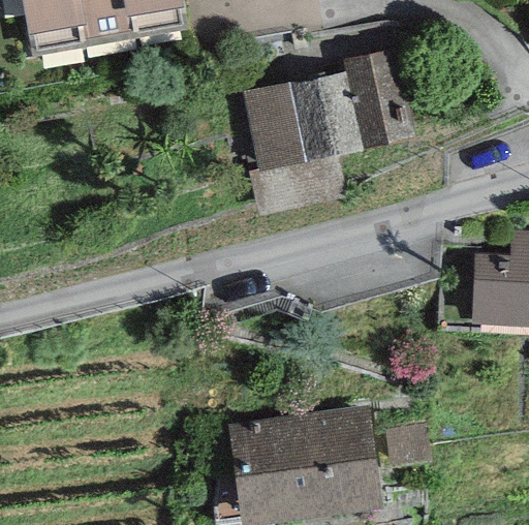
[(23,0),(33,52),(189,25),(184,0),(23,0)]
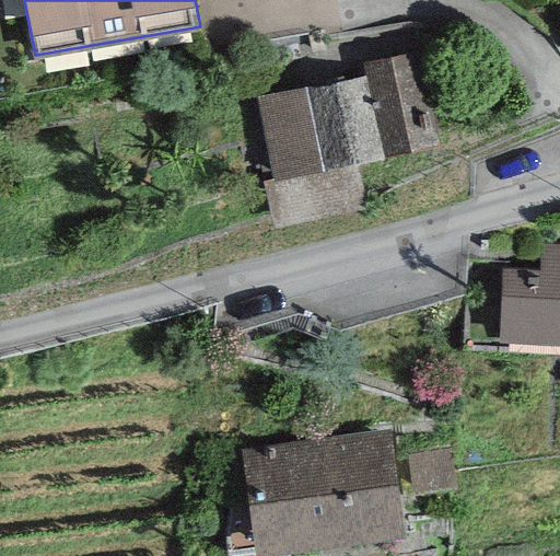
[(362,77),(256,101),(276,182),(445,141),(423,48),(359,64),(362,77)]
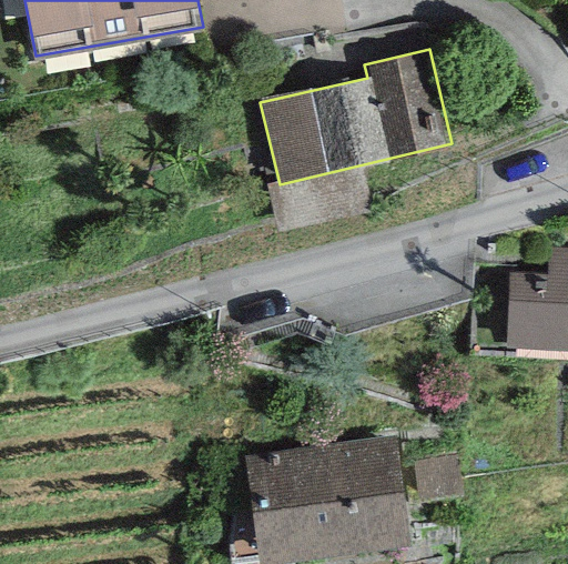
[(567,249),(549,249),(548,274),(508,272),(506,342),(567,344),(567,249)]
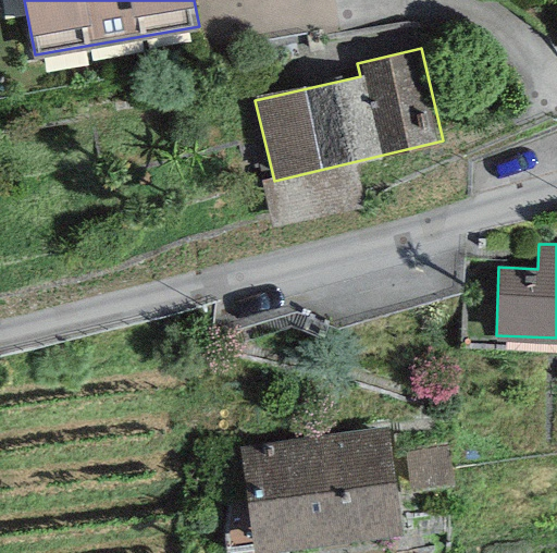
[(385,425),(240,446),(247,490),(231,492),(226,524),(226,550),(256,545),(399,525),(385,425)]
